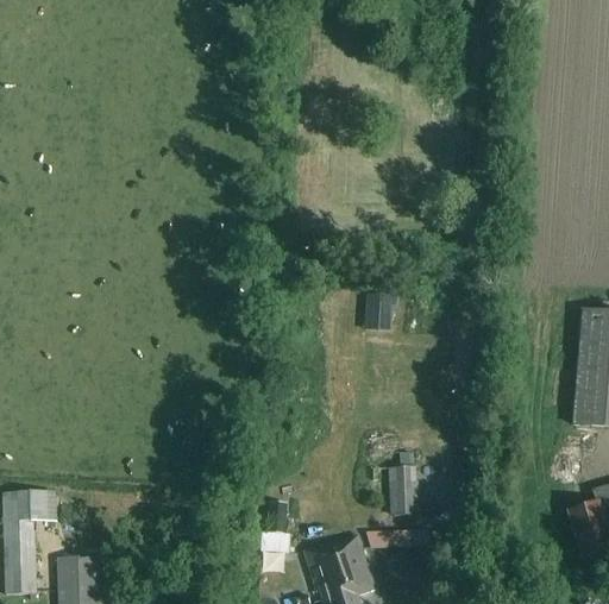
[(362,328),(389,331),(390,295),(364,294),(362,328)]
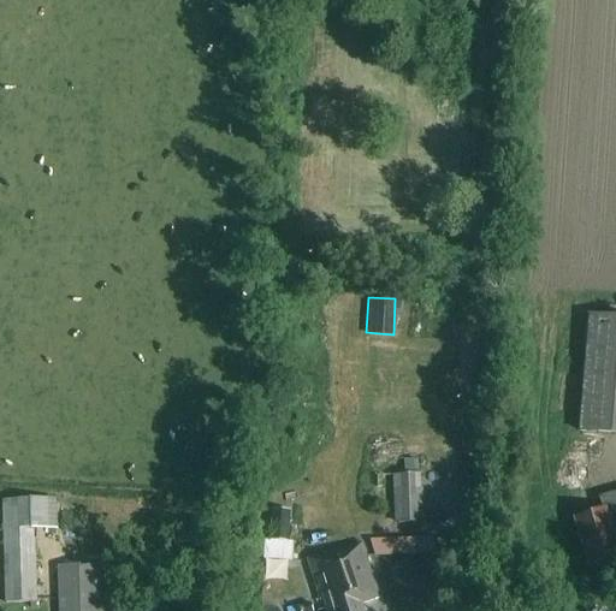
[(615,314),(590,313),(579,427),(615,429),(615,314)]
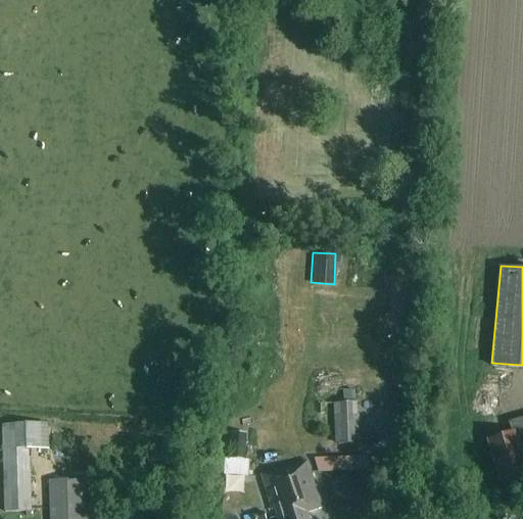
[(358,441),(357,400),(331,402),(333,442),(358,441)]
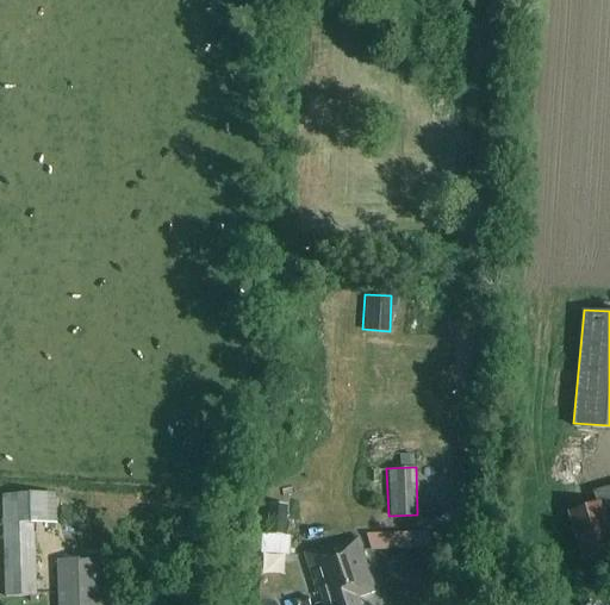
[(609,528),(609,484),(593,490),(597,501),(568,511),(583,556),(609,547),(609,540),(607,530),(609,528)]
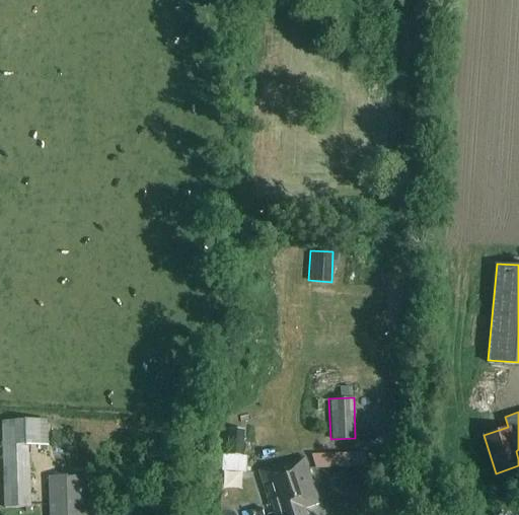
[(46,417),(2,419),(4,505),(30,504),(28,443),(47,443),(46,417)]
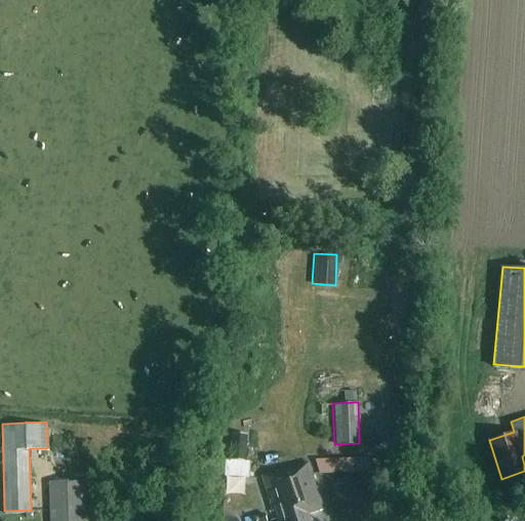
[(228,459),(243,461),(245,433),(230,432),(228,459)]
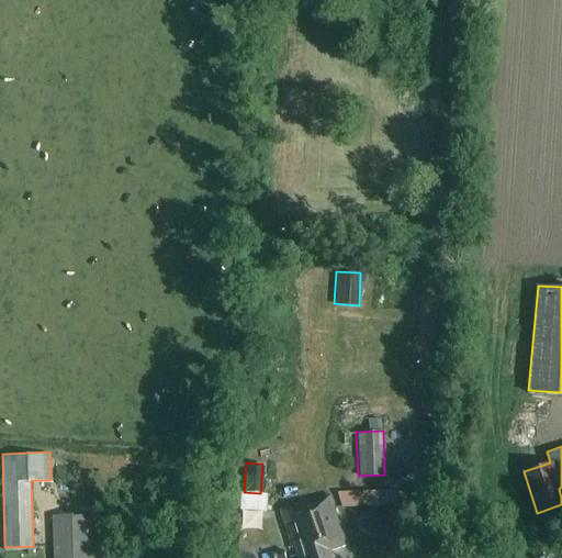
[(329,492),(280,508),(292,545),(293,545),(298,557),(332,557),(329,548),(346,544),(329,492)]
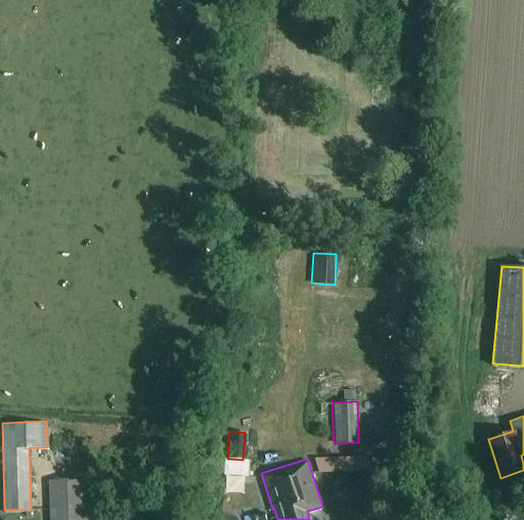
[(84,519),(83,477),(49,478),(49,519),(84,519)]
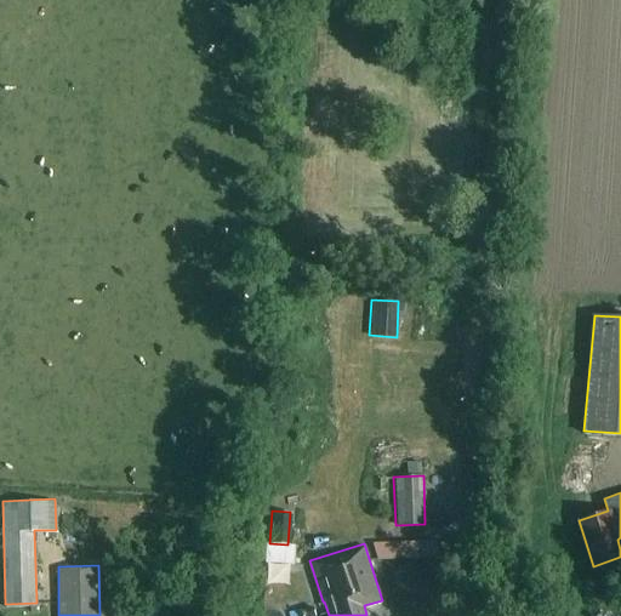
[(302,615),(311,615),(315,615),(312,603),(300,608),(301,610),(302,615)]
